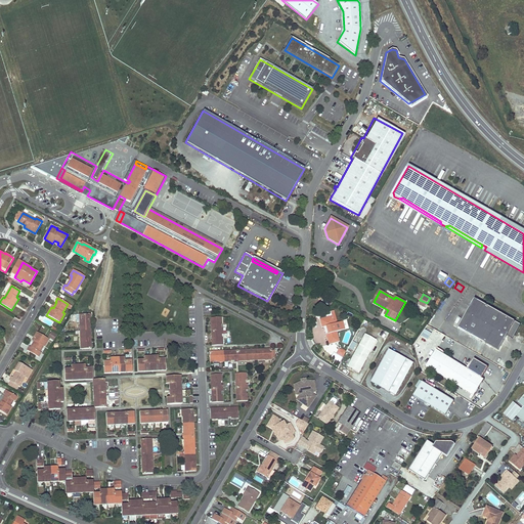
[(521,324),(474,299),(459,329),(499,351),(508,336),(513,339),(521,324)]
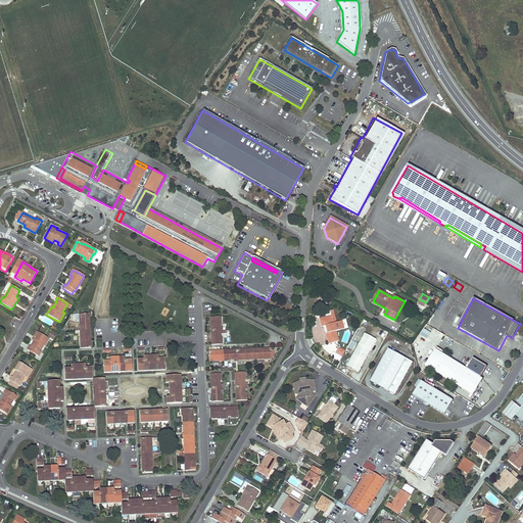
[(80,334),(81,348),(91,347),(90,314),(79,314),(80,331),(76,332),(76,334),(80,334)]
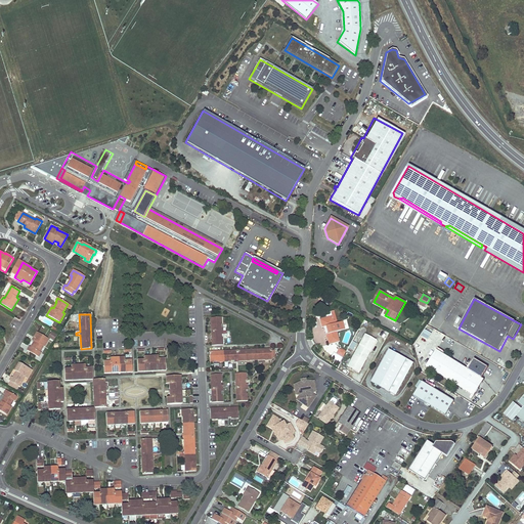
[(332,315),(320,318),(322,326),(324,326),(326,325),(329,333),(326,334),(330,344),(340,341),(337,332),(344,329),(342,321),(335,323),(332,315)]
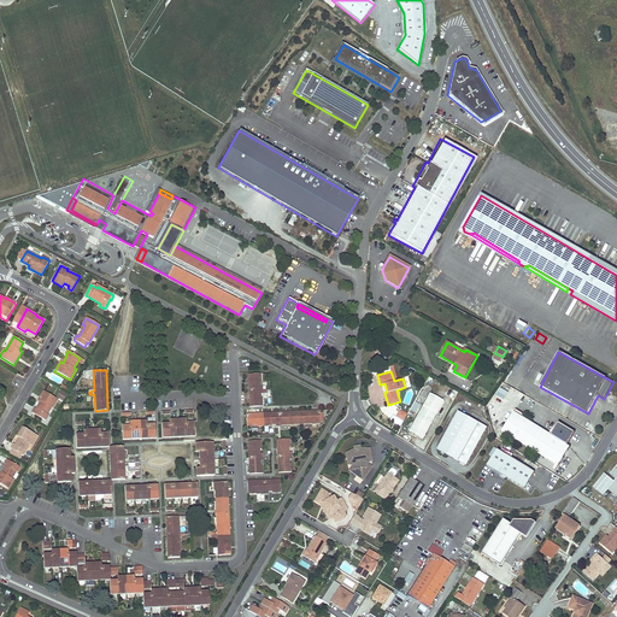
[(250,406),(263,406),(263,398),(260,398),(260,394),(263,394),(263,386),(260,387),(260,382),(262,382),(260,374),(248,375),(250,406)]
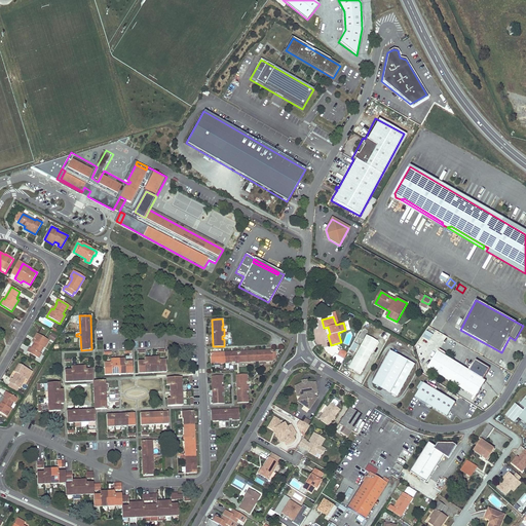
[(30,348),(28,352),(38,359),(41,354),(40,353),(43,347),(45,348),(49,340),(37,334),(34,339),(36,340),(34,343),(31,349),(30,348)]
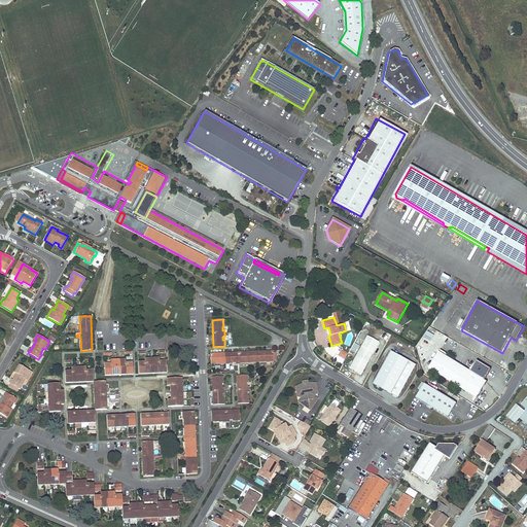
[(370,335),(351,366),(363,374),(382,342),(370,335)]
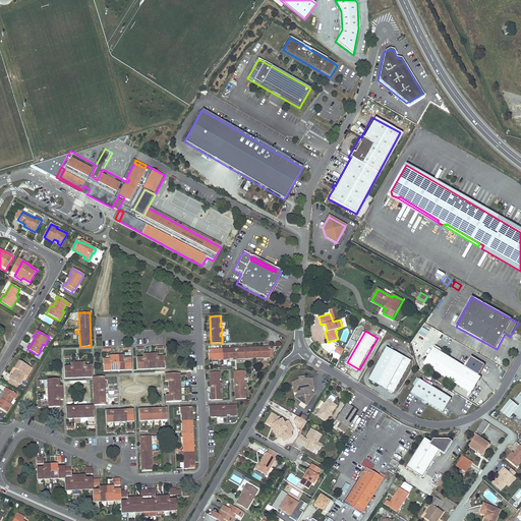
[(270,347),(209,349),(209,361),(212,361),(212,359),(215,359),(216,360),(229,359),(229,358),(232,358),(232,360),(237,360),(237,359),(270,358),(270,347)]
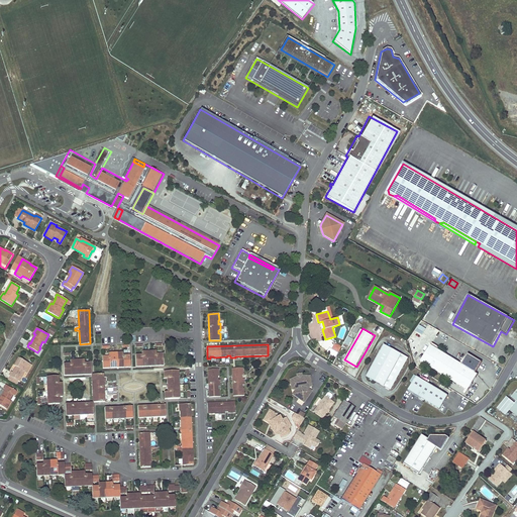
[(331,349),(338,353),(341,347),(334,344),(331,349)]
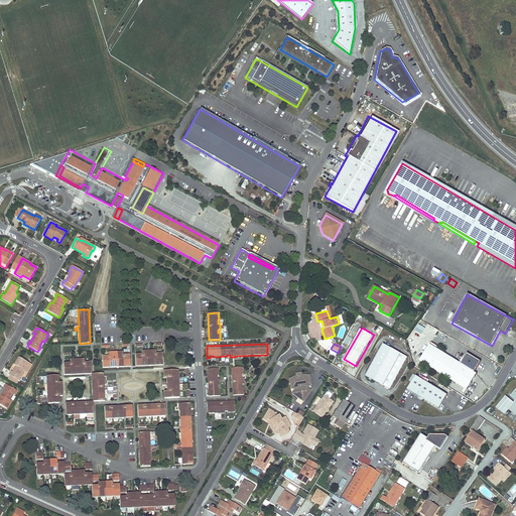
[(408,357),(385,344),(367,375),(390,389),(408,357)]
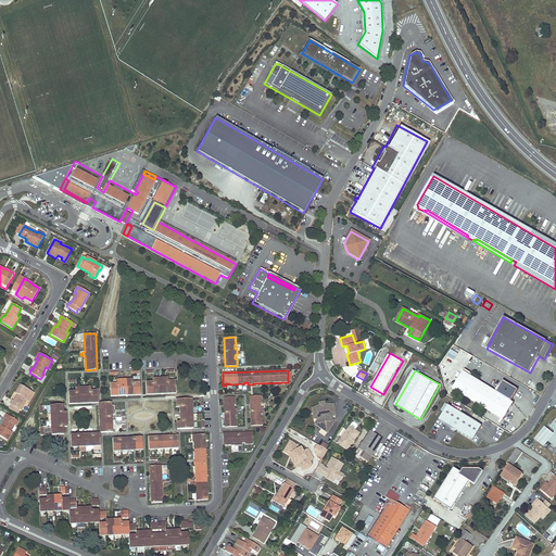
[(496,392),(463,371),(452,389),(503,420),(514,403),(512,402),(518,391),(504,381),(496,392)]
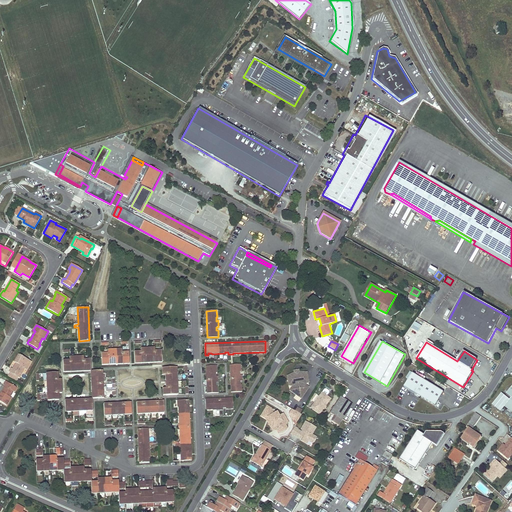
[(108,354),(108,366),(116,366),(115,350),(108,350),(108,354)]
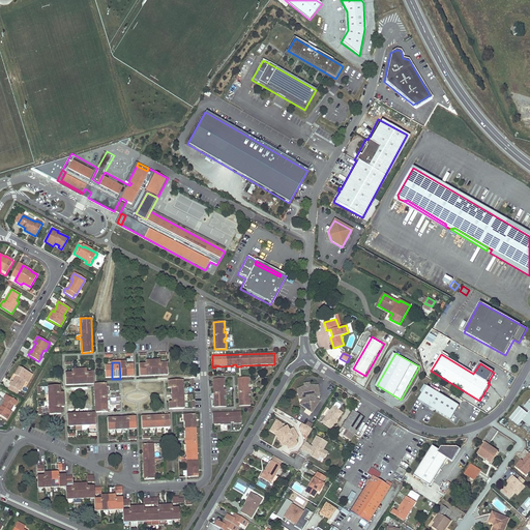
[(28,383),(32,375),(20,366),(15,375),(17,376),(13,382),(11,381),(9,385),(10,386),(19,390),(20,391),(25,382),(28,383)]
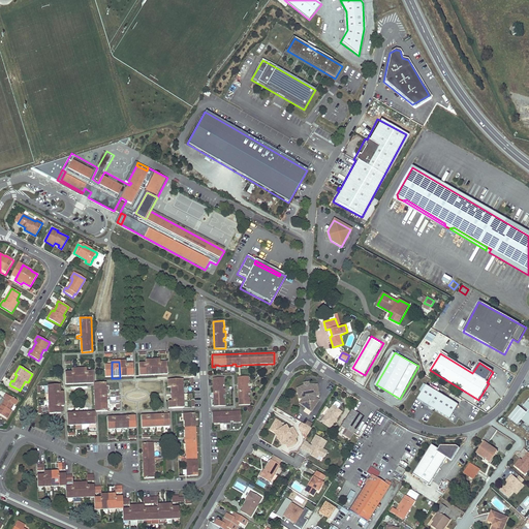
[(65,381),(65,384),(94,383),(93,371),(86,371),(71,372),(65,372),(65,381)]
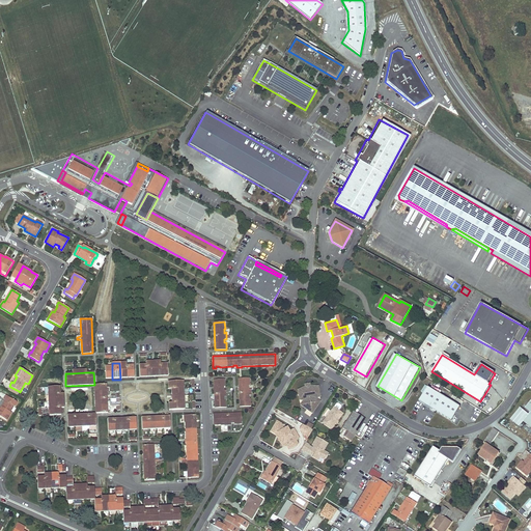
[(240,379),(239,379),(240,407),(251,406),(250,399),(249,399),(249,395),(251,395),(250,389),(248,389),(248,386),(250,386),(249,379),(240,379)]
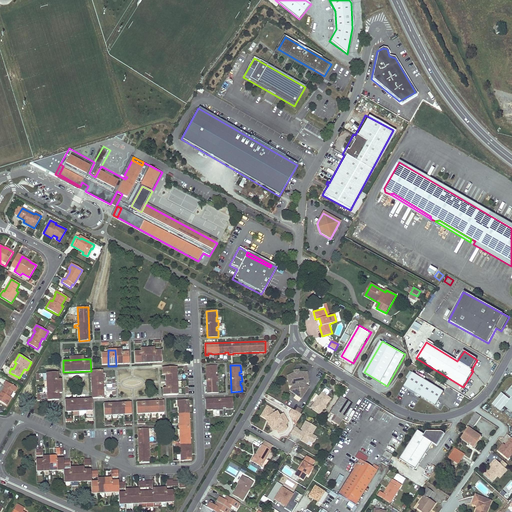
[(207,393),(217,393),(217,386),(216,386),(216,382),(218,382),(218,376),(216,376),(216,373),(217,373),(216,366),(206,366),(207,393)]
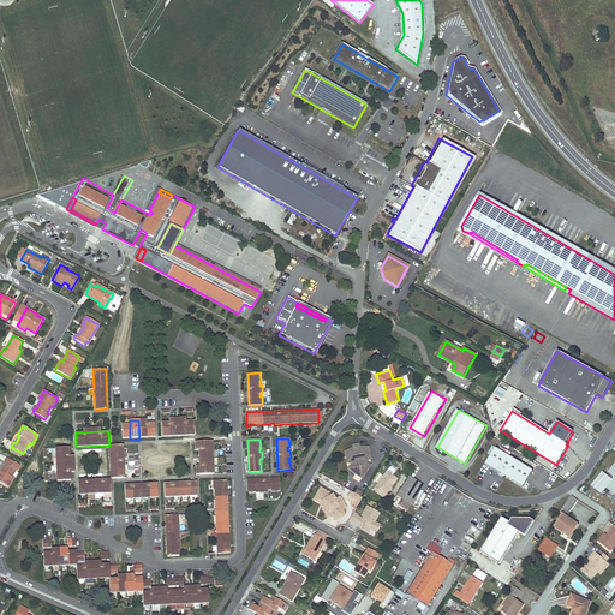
[(198,466),(199,475),(214,475),(212,441),(198,442),(198,451),(198,466)]
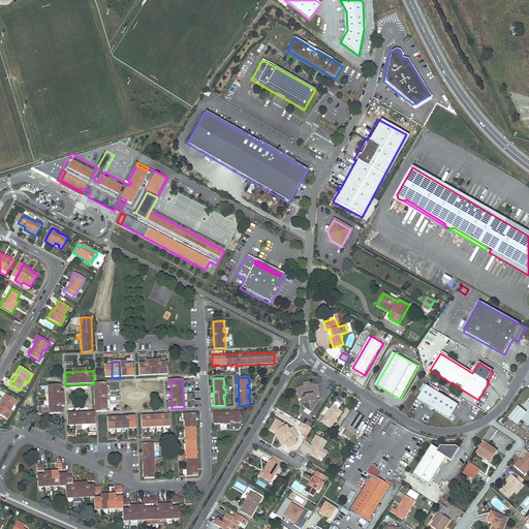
[(95,404),(95,412),(106,411),(106,408),(106,400),(106,394),(105,385),(105,383),(94,383),(95,391),(94,391),(94,404),(95,404)]
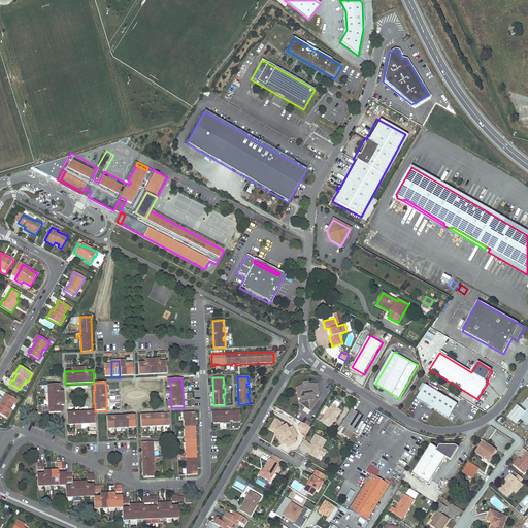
[(19,389),(10,385),(8,388),(17,393),(19,389)]
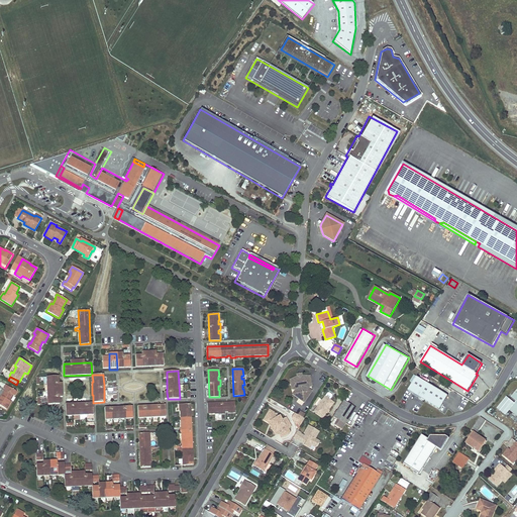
[(59,377),(46,377),(47,404),(60,404),(59,397),(59,383),(59,377)]
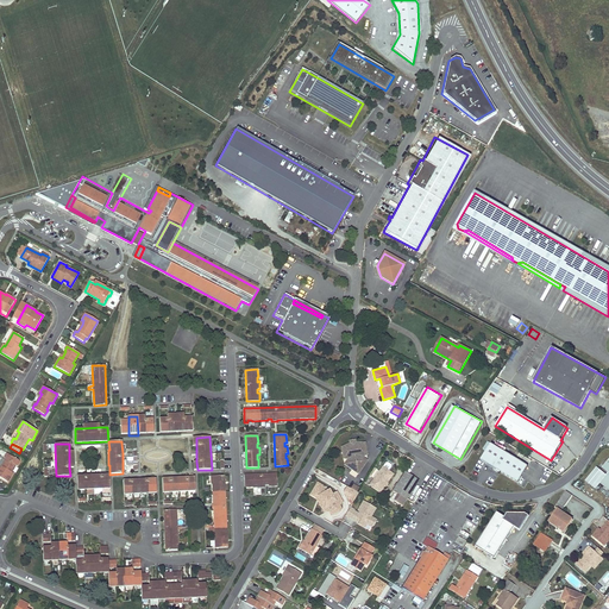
[(350,447),(344,447),(344,459),(347,459),(356,459),(360,458),(368,454),(363,444),(357,446),(353,447),(350,447)]
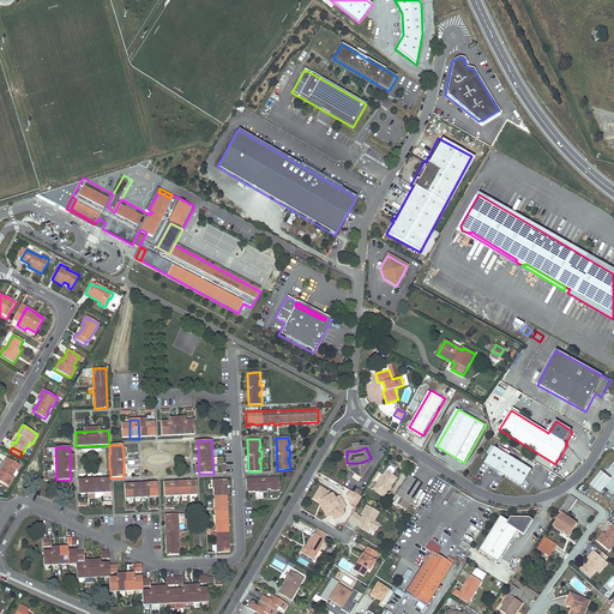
[(522,487),(531,471),(494,447),(485,464),(522,487)]
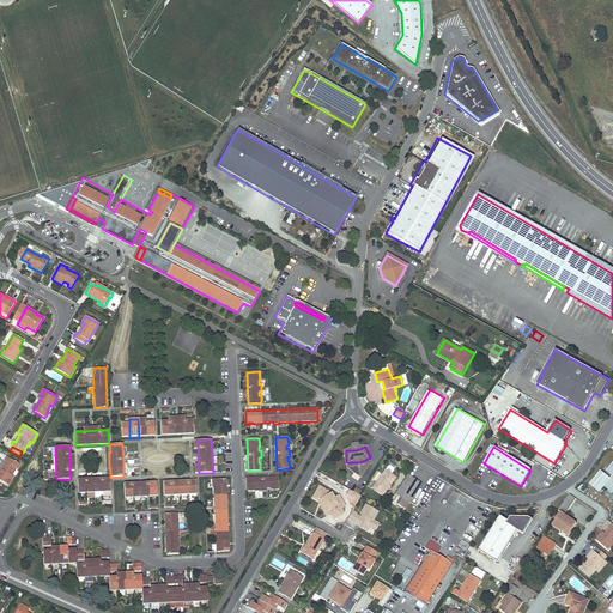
[(0,480),(7,485),(13,477),(12,477),(16,468),(17,469),(20,465),(7,456),(4,462),(6,462),(0,472),(0,480)]
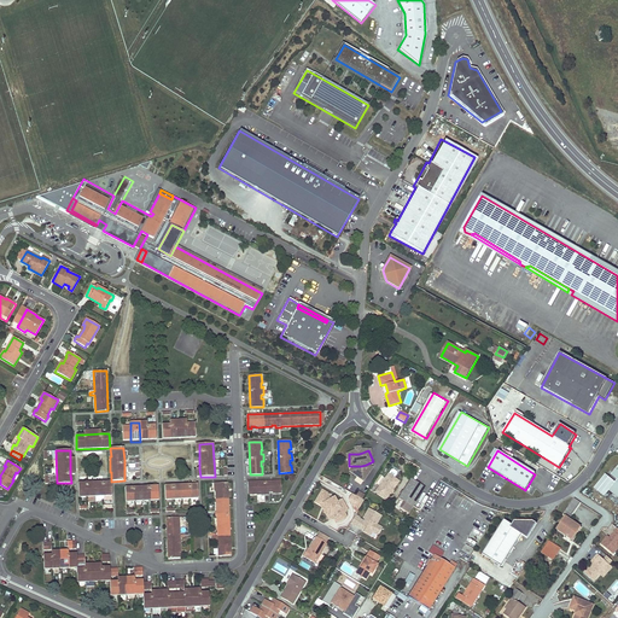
[(415,473),(419,467),(413,462),(408,470),(415,473)]
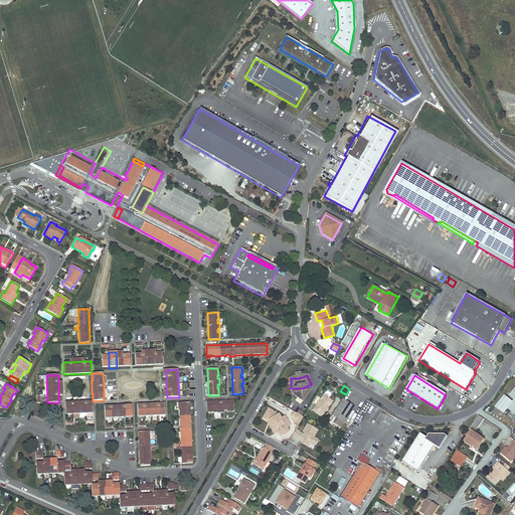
[(294,388),(291,393),(302,401),(310,390),(305,387),(301,388),(294,388)]
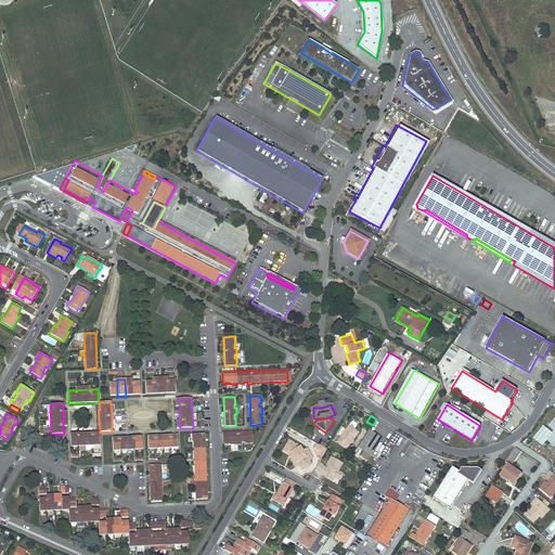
[(353,428),(349,425),(336,441),(346,449),(356,435),(351,431),(353,428)]
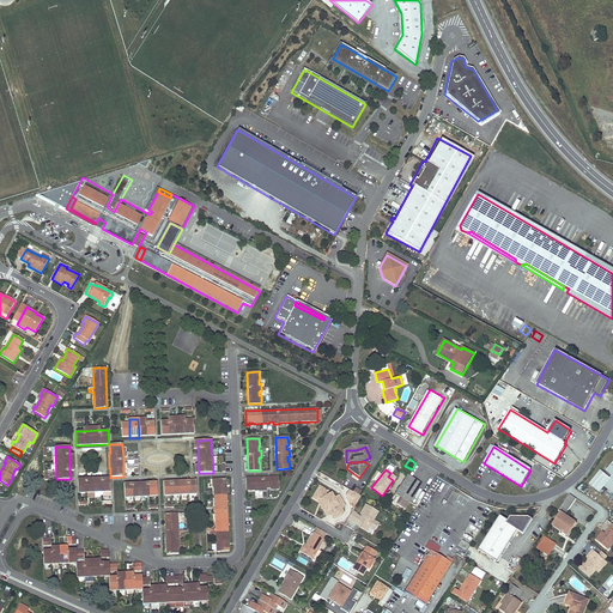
[(420,484),(407,474),(395,493),(400,497),(396,504),(405,509),(420,484)]
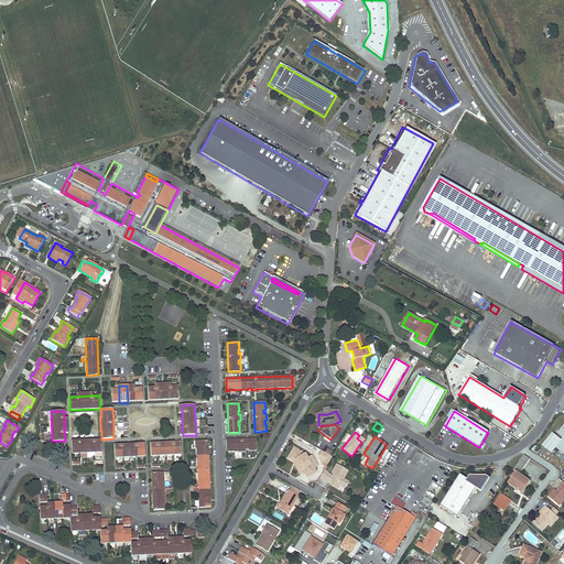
[(256,438),(226,440),(226,452),(235,452),(235,449),(238,449),(238,452),(245,452),(245,449),(249,449),(249,451),(257,451),(256,438)]
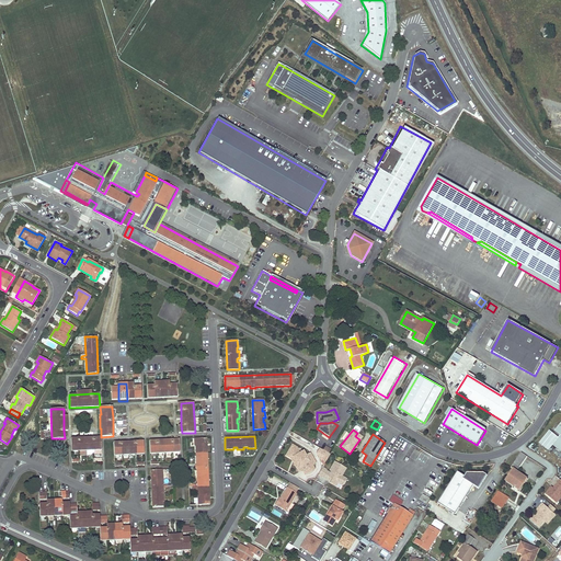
[(70,442),(71,451),(101,450),(101,437),(70,438),(70,442)]
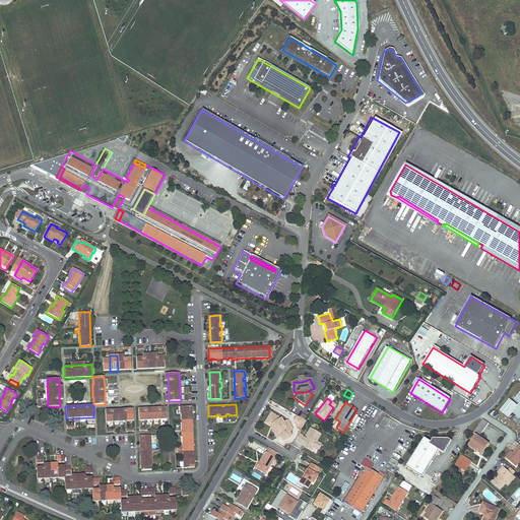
[(182,435),(183,468),(194,467),(192,406),(180,406),(180,410),(182,410),(182,413),(181,413),(182,428),(183,428),(183,431),(181,431),(181,435),(182,435)]
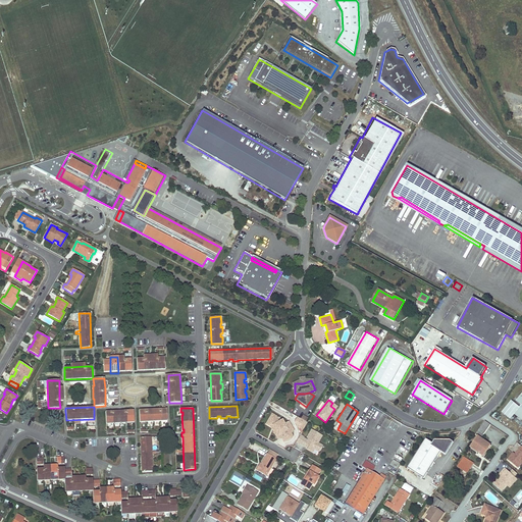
[(166,409),(139,410),(139,422),(167,421),(166,409)]
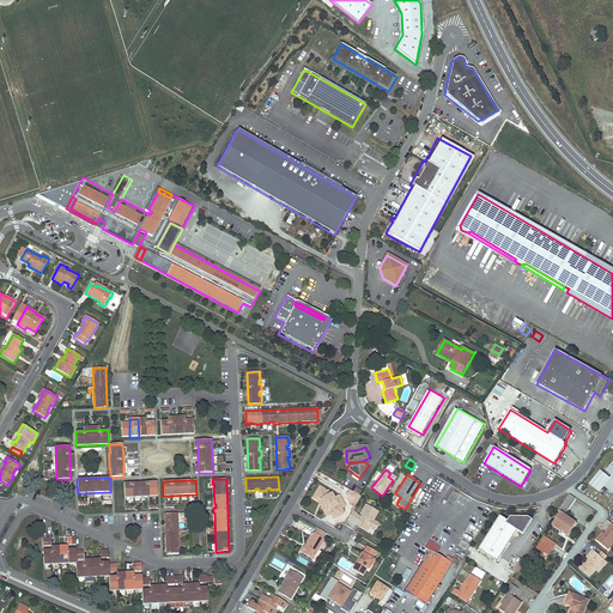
[(157,481),(123,484),(125,498),(157,496),(157,481)]
